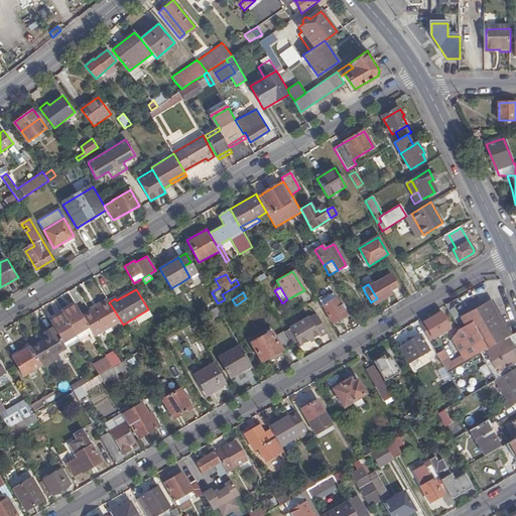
[(346,315),(335,298),(323,305),(335,327),(341,323),(339,320),(346,315)]
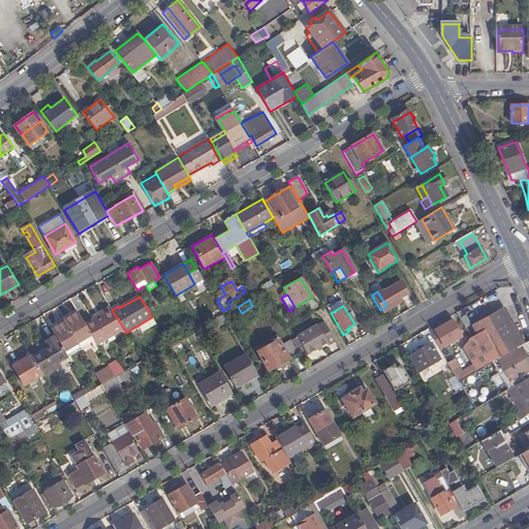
[(472,325),(477,335),(486,331),(502,321),(518,348),(519,348),(526,343),(505,306),(505,307),(472,325)]
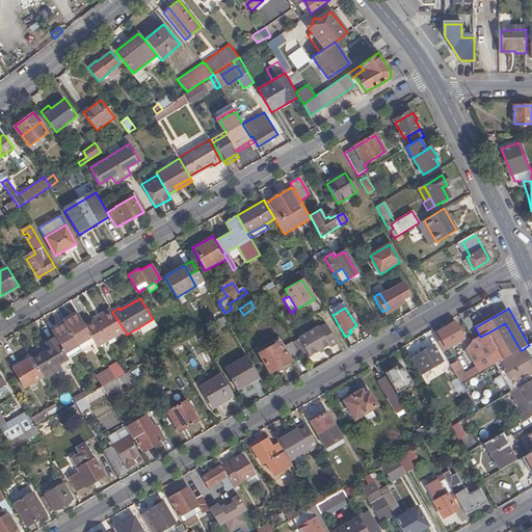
[(112,312),(111,310),(101,315),(102,316),(95,320),(94,319),(84,325),(89,335),(94,342),(96,345),(124,329),(112,312)]
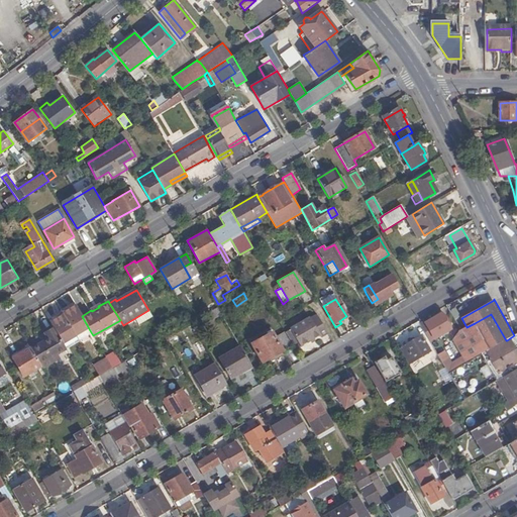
[(76,305),(74,302),(61,310),(63,312),(76,305)]
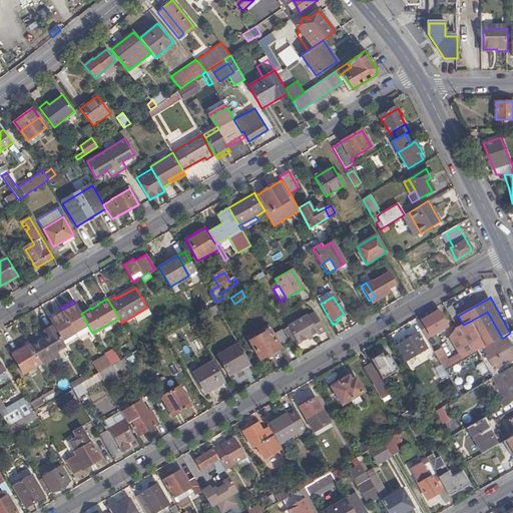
[(86,323),(81,314),(75,303),(62,310),(63,312),(73,331),(86,323)]
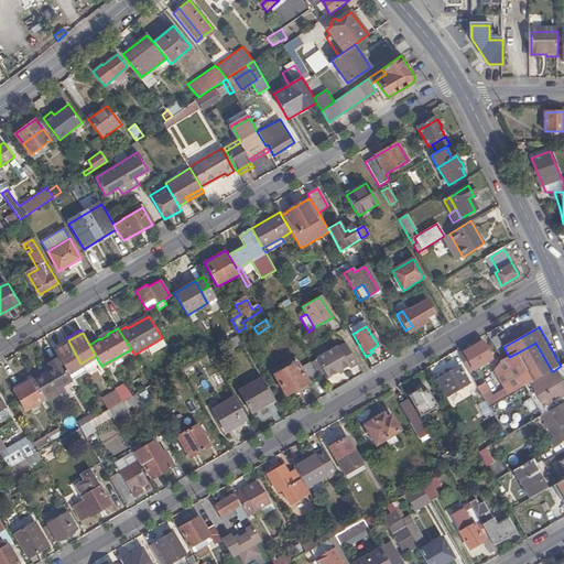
[(241,344),(237,335),(227,340),(232,348),(241,344)]
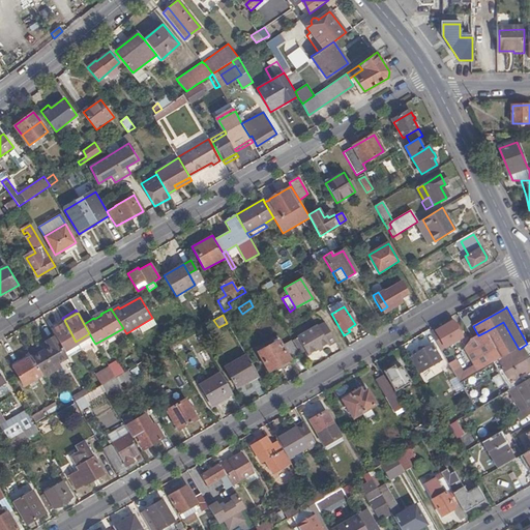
[(64,320),(50,328),(52,330),(65,322),(64,320)]
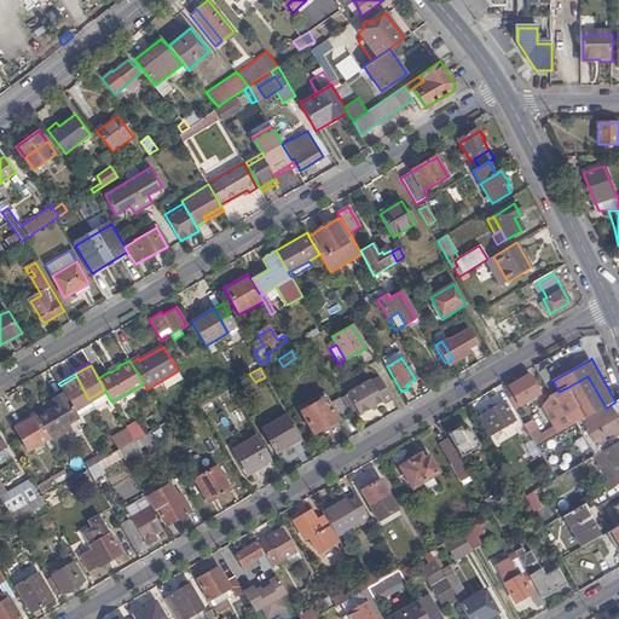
[(76,376),(61,386),(65,394),(75,411),(91,401),(88,399),(76,376)]
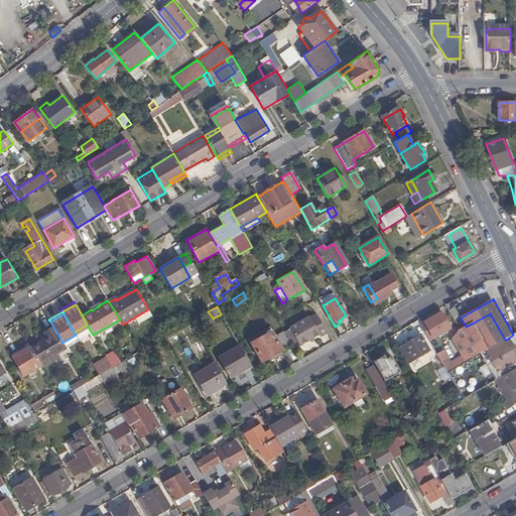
[(474,323),(489,349),(505,340),(490,313),(474,323)]
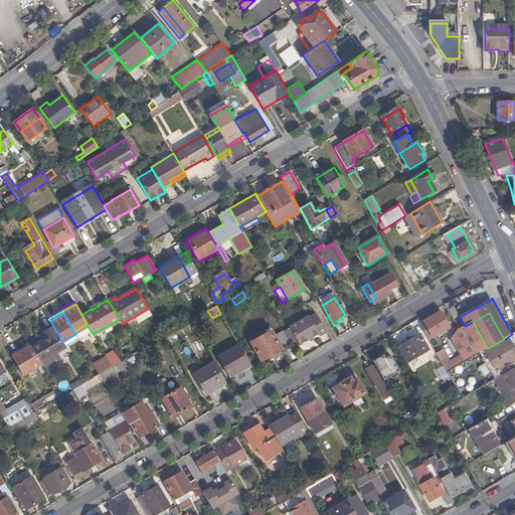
[(321,336),(326,333),(315,314),(309,318),(308,317),(290,328),(297,341),(299,345),(307,340),(317,334),(321,336)]
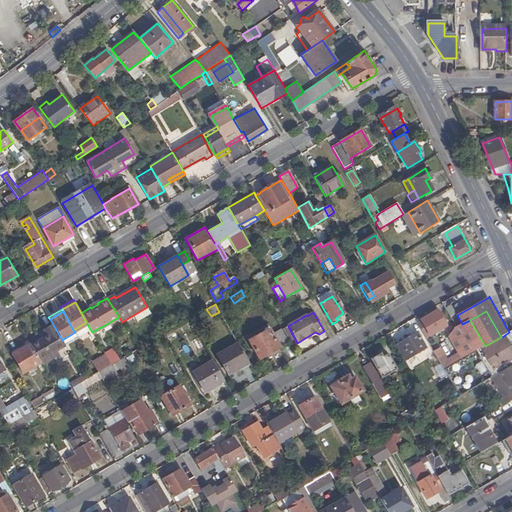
[(421,318),(416,321),(426,339),(447,326),(438,312),(423,320),(421,318)]
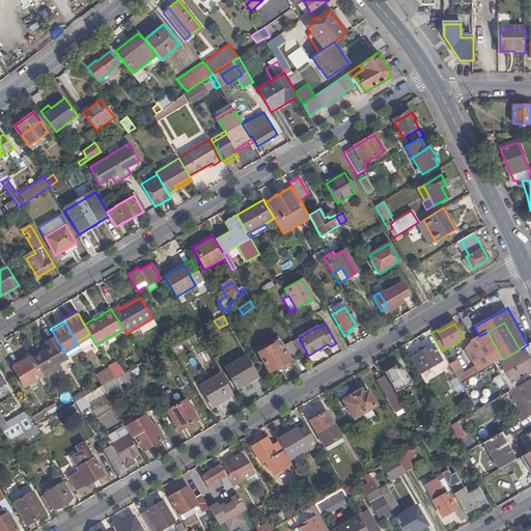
[(500,361),(503,359),(487,332),(479,336),(473,340),(466,350),(476,367),(464,374),(457,378),(462,384),(470,379),(495,364),(500,361)]
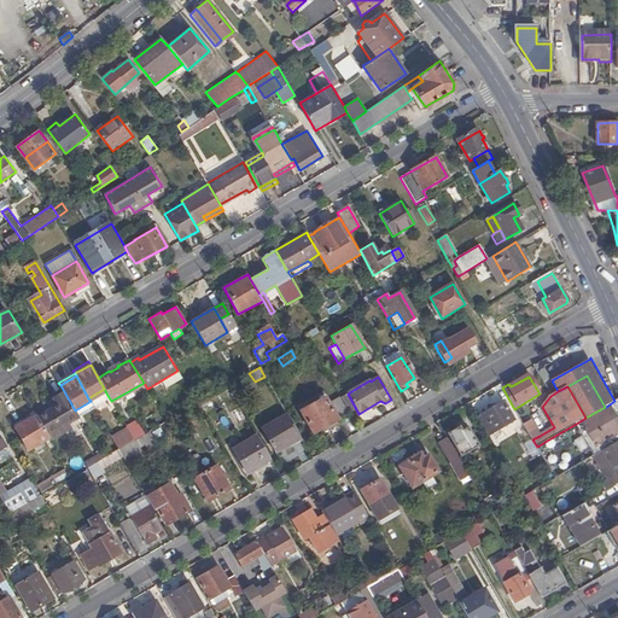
[(91,401),(94,407),(109,397),(104,389),(88,398),(91,401)]
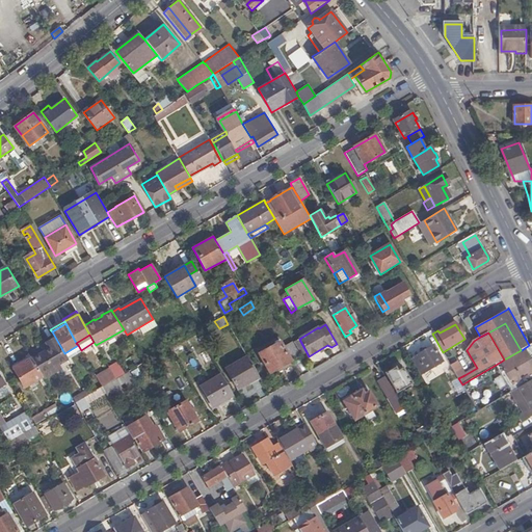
[(32,358),(43,377),(44,378),(54,372),(51,368),(68,358),(64,353),(56,339),(48,344),(50,348),(32,358)]
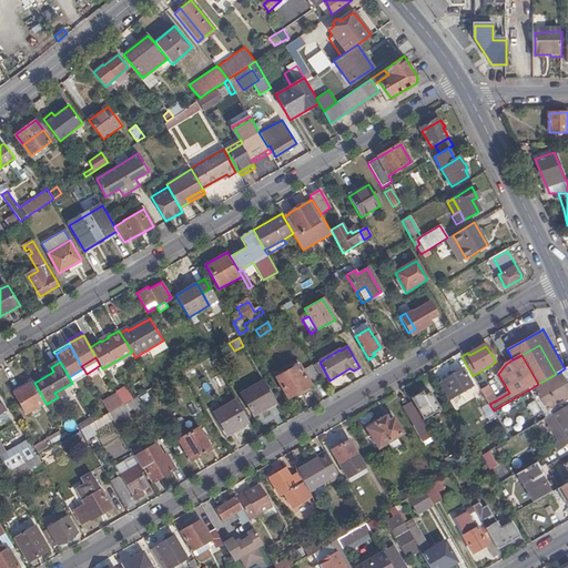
[(327,376),(320,362),(313,365),(322,379),(327,376)]
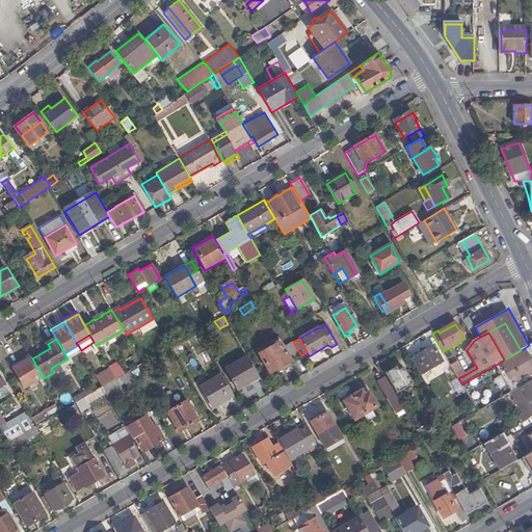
[(294,346),(291,342),(283,346),(280,342),(257,354),(268,375),(300,356),(294,346)]
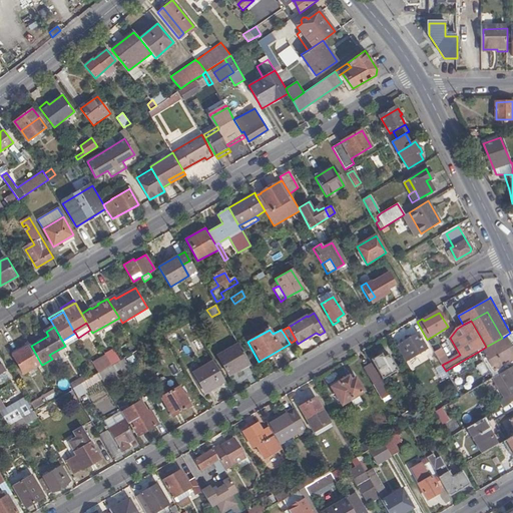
[(512,331),(510,333),(503,338),(512,356),(512,331)]
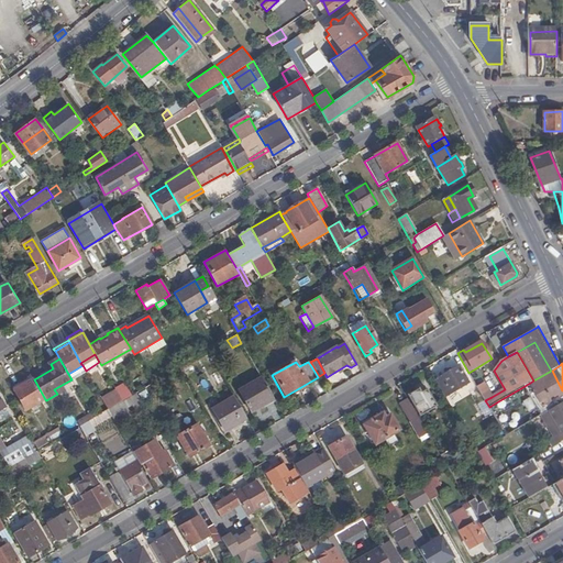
[(68,374),(72,379),(86,371),(83,365),(68,374)]
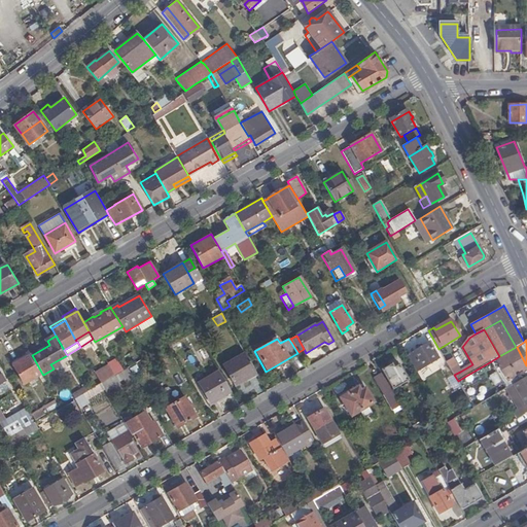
[(316,351),(328,344),(324,342),(314,348),(316,351)]
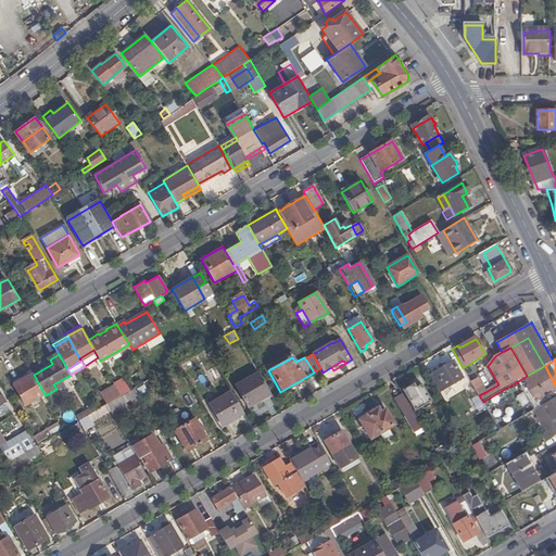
[(453,362),(430,376),(439,392),(449,386),(463,378),(453,362)]
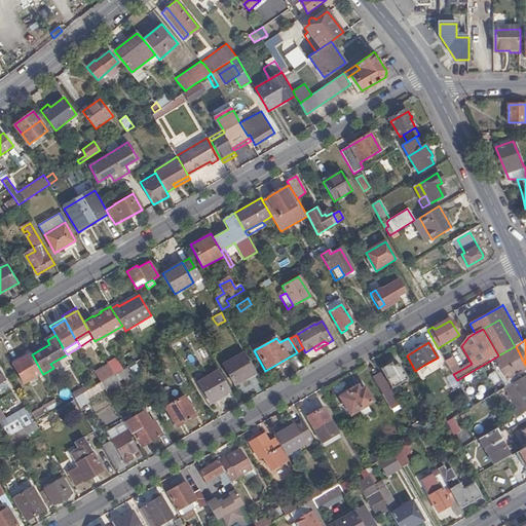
[(525,365),(516,346),(515,346),(498,355),(495,358),(497,362),(506,379),(511,384),(525,375),(525,365)]
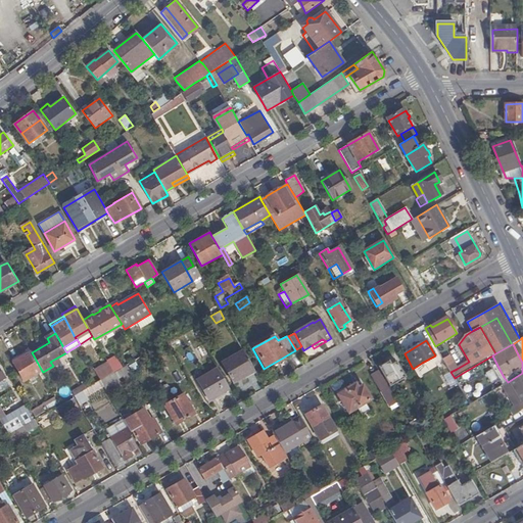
[(234,382),(255,371),(243,350),(223,363),(234,382)]
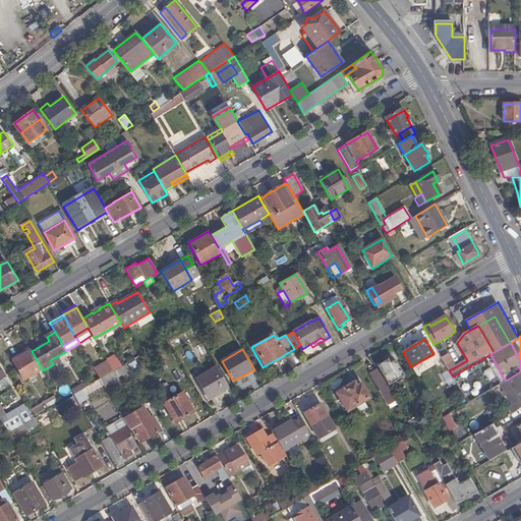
[(32,351),(31,350),(13,360),(24,380),(42,369),(32,351)]
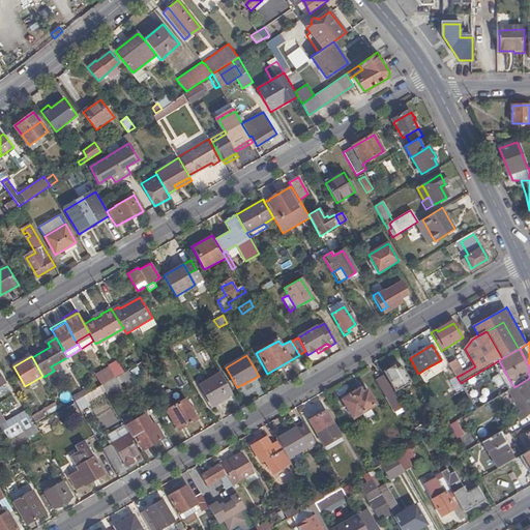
[(117,377),(121,375),(114,362),(108,365),(115,378),(117,377)]
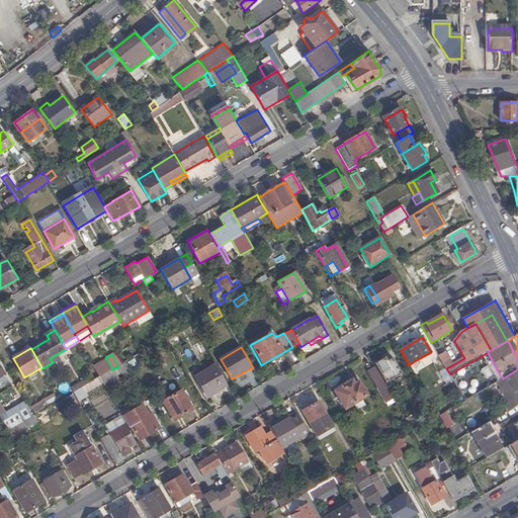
[(391,354),(384,358),(387,362),(394,359),(391,354)]
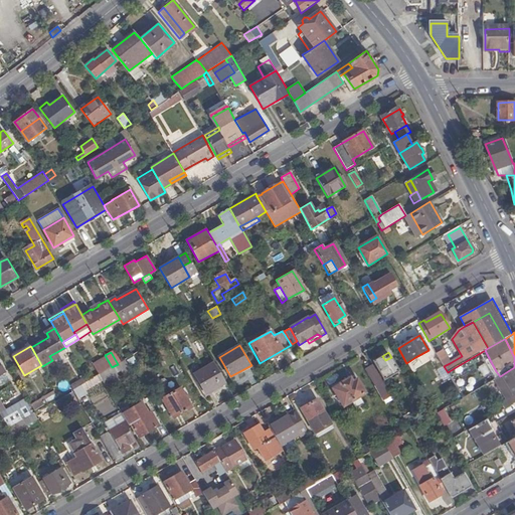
[(439,357),(444,366),(450,363),(445,353),(439,357)]
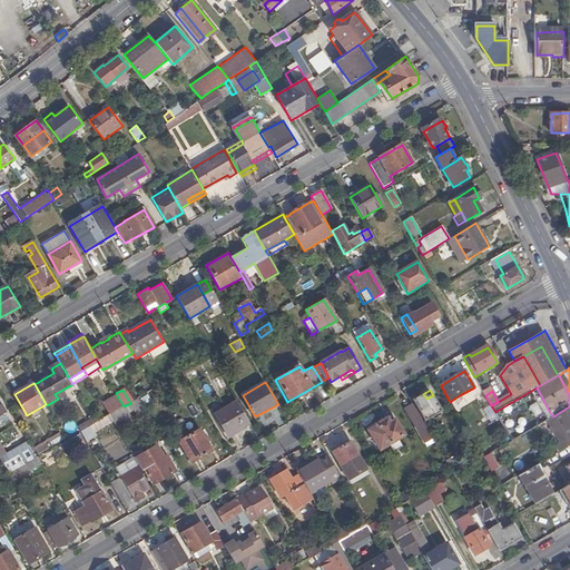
[(504,406),(495,412),(513,440),(548,420),(531,391),(504,406)]
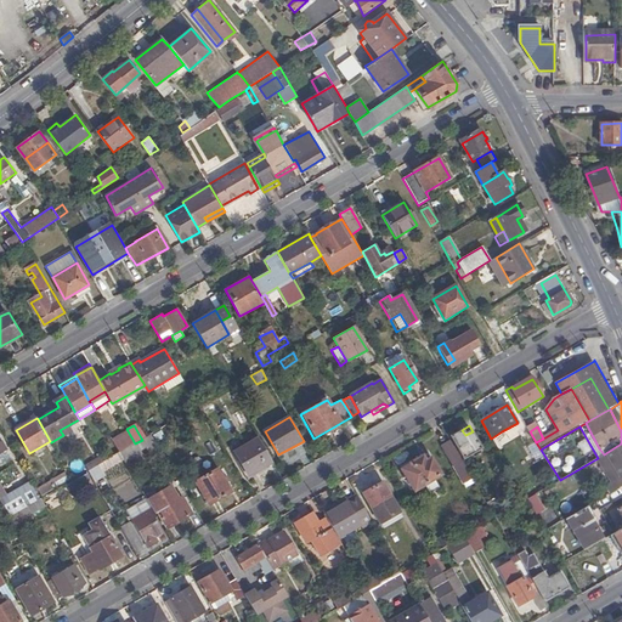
[(465,435),(462,430),(451,436),(464,459),(482,448),(473,431),(465,435)]
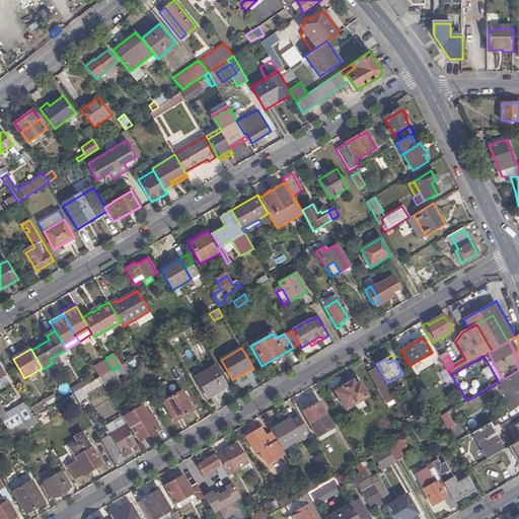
[(128,364),(133,372),(139,368),(134,360),(128,364)]
